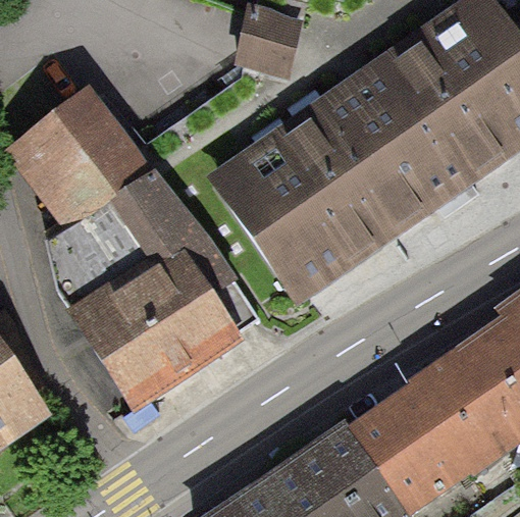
[(460,0),(456,3),(206,173),(297,307),(519,154),(519,20),(513,26),(500,5),(496,0),(460,0)]
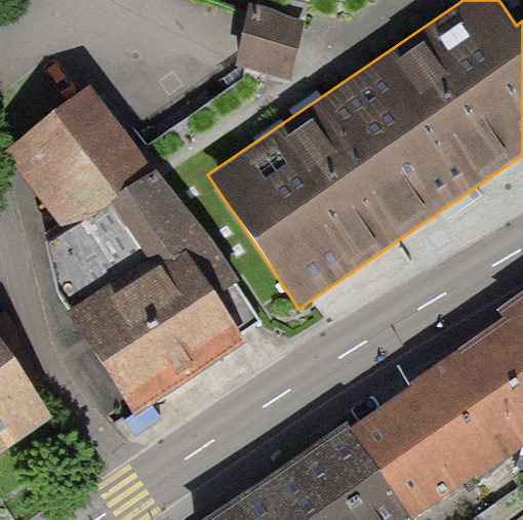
[(262,1),(257,0),(249,0),(234,58),(243,62),(256,65),(291,74),(308,13),(276,4),(262,1)]
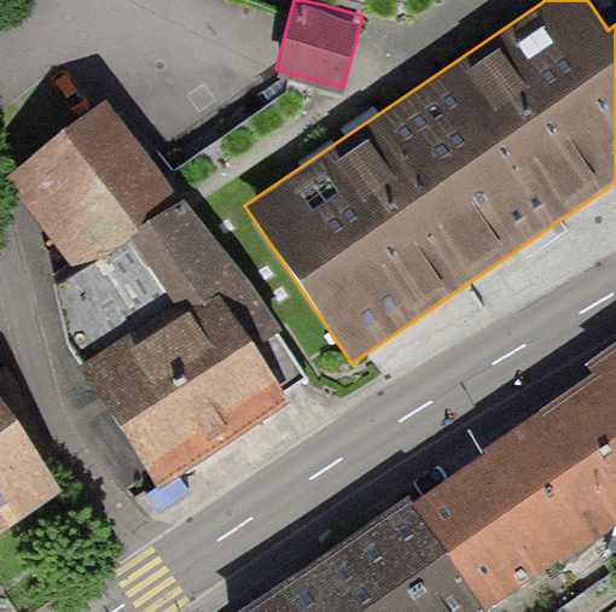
[(164,172),(105,93),(1,168),(77,270),(181,196),(176,190),(164,172)]
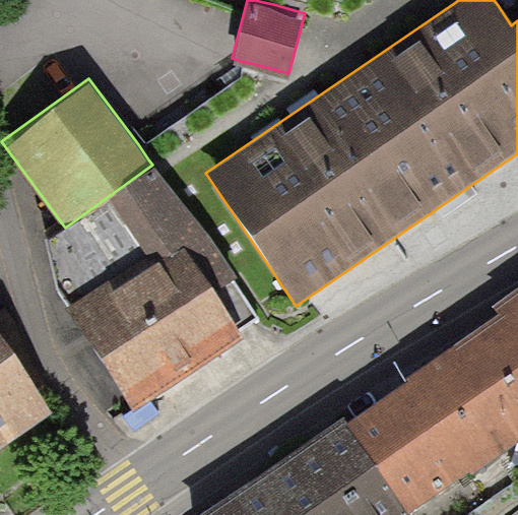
[(135,399),(260,317),(231,275),(235,272),(157,162),(152,165),(65,228),(51,238),(60,285),(135,399)]
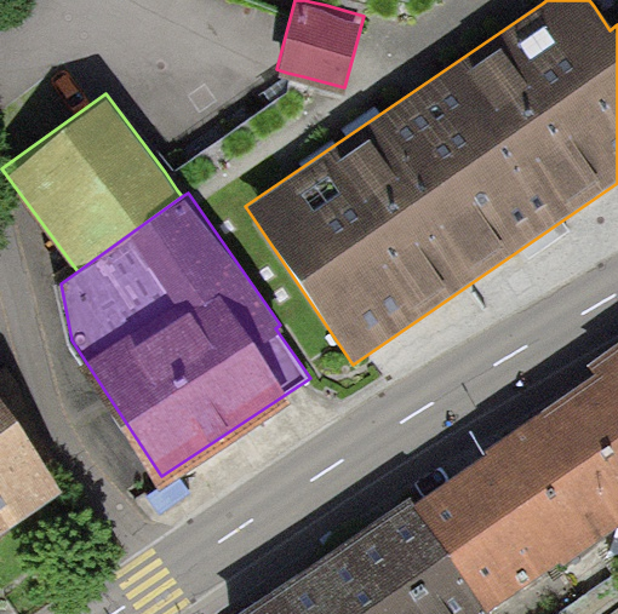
[(450,482),(413,508),(486,610),(617,518),(617,345),(589,366),(599,379),(555,408),(538,420),(450,482)]
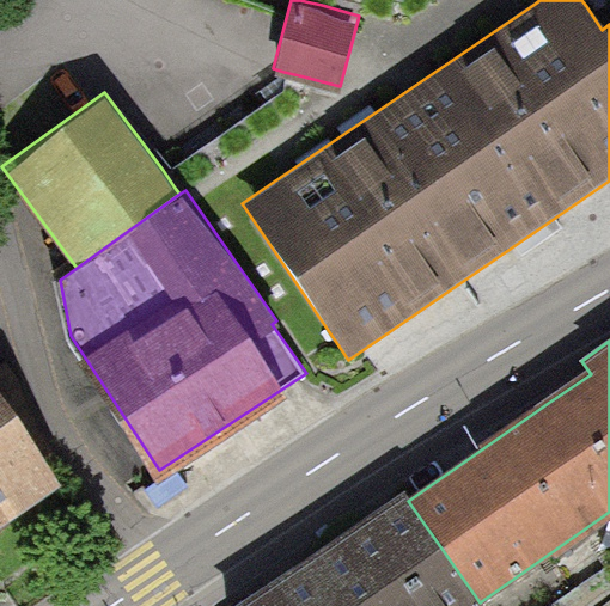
[(0,525),(60,484),(0,397),(0,525)]
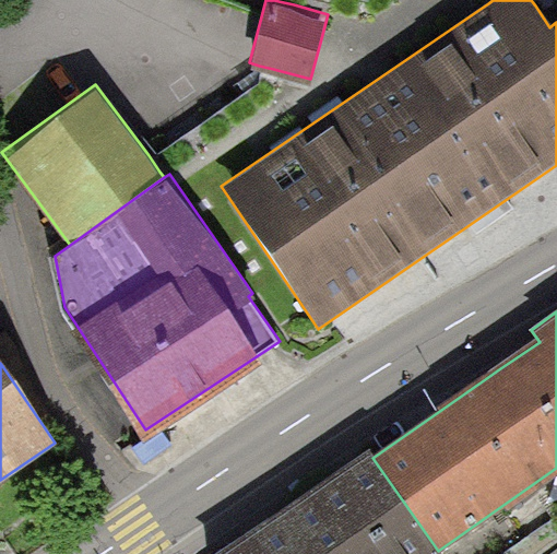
[(439,553),(438,551),(372,458),(369,454),(322,486),(223,553),(439,553)]
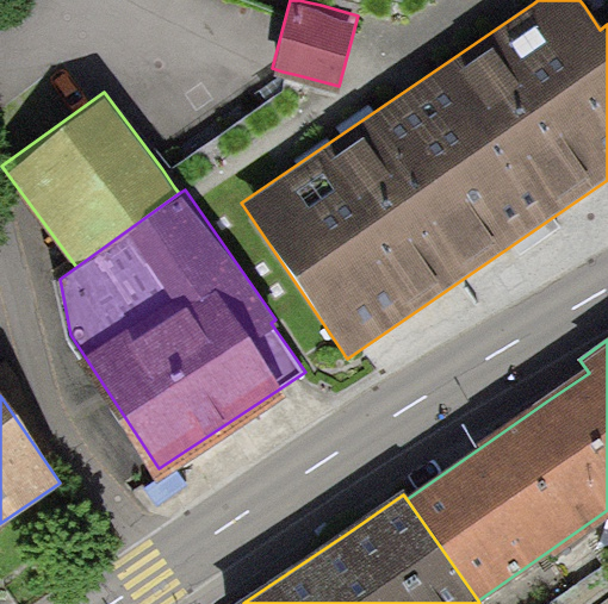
All buildings are outlined.
